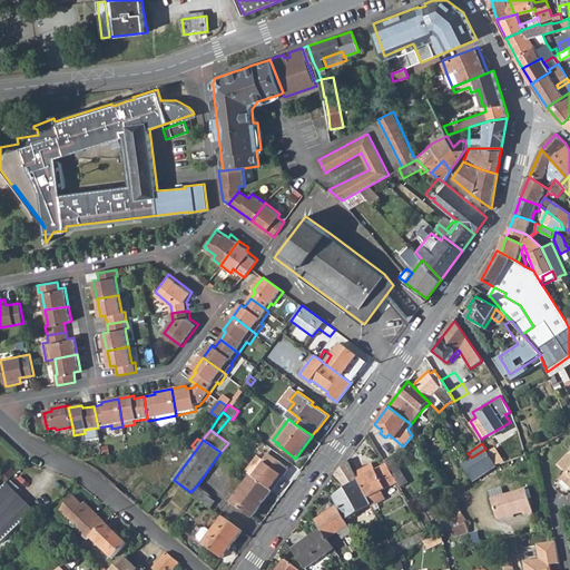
[(494,446),(488,452),(497,465),(503,461),(494,446)]
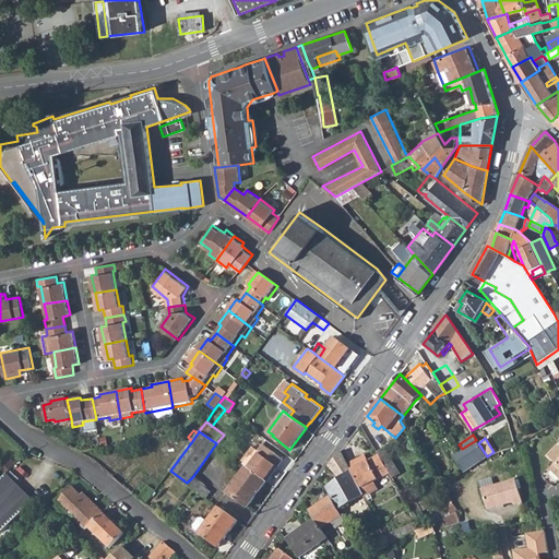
[(476,440),(462,449),(453,454),(464,472),(487,456),(478,443),(476,440)]
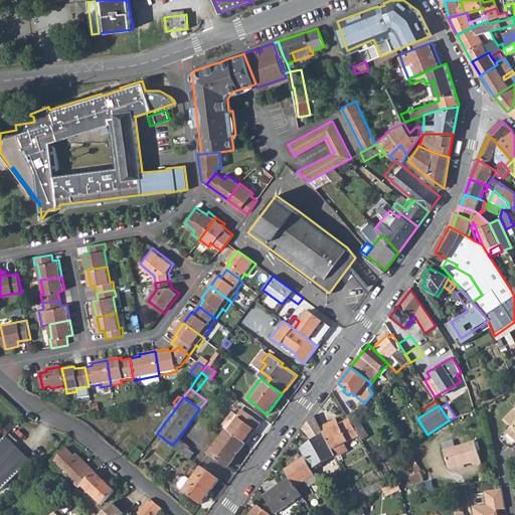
[(227,428),(245,443),(261,422),(242,409),(236,418),(230,413),(221,425),(227,428)]
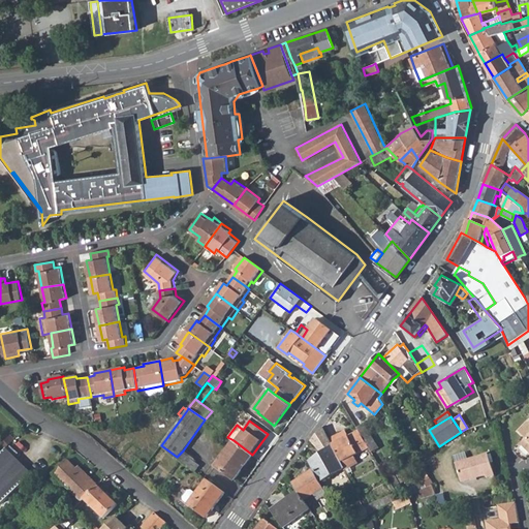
[(528,422),(527,423),(519,431),(526,438),(521,443),(521,446),(528,455),(528,454),(528,422)]
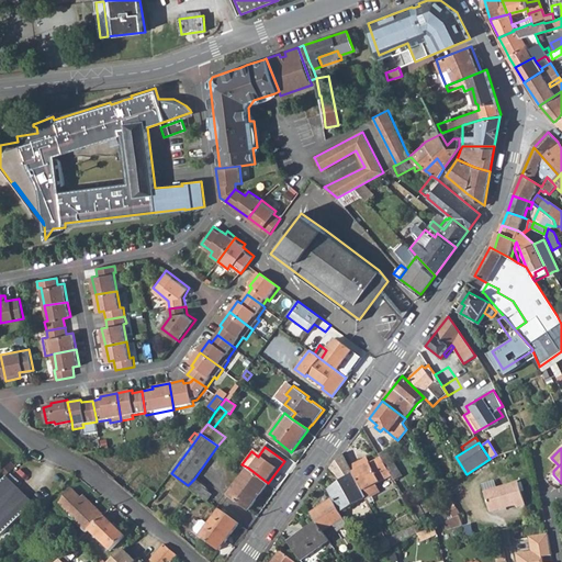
[(388,450),(379,454),(381,459),(386,467),(395,462),(388,450)]
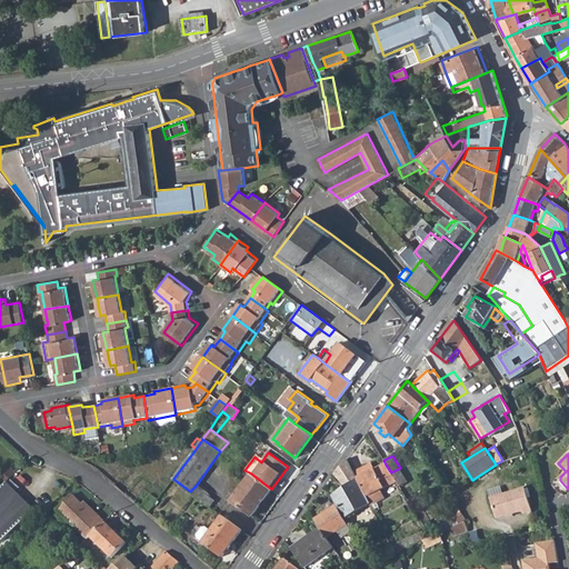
[(345,518),(370,505),(353,473),(346,459),(335,473),(346,487),(332,496),(337,505),(345,518)]
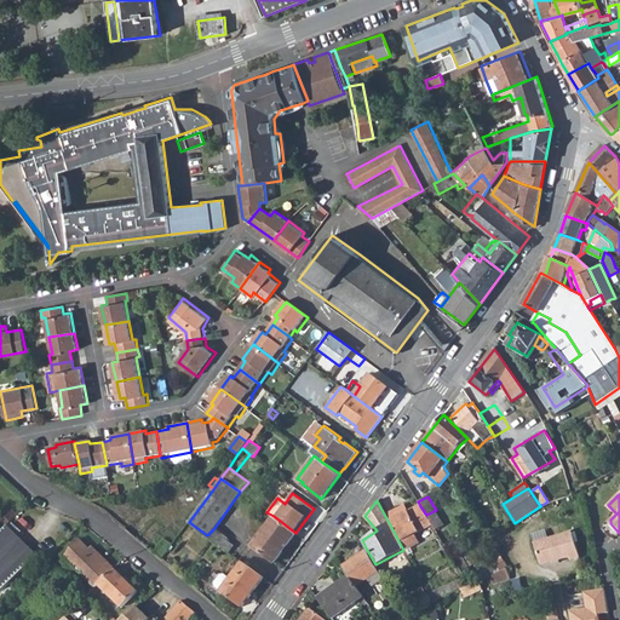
[(397,510),(385,516),(403,550),(405,551),(419,544),(414,535),(432,526),(426,515),(420,506),(407,512),(401,516),(397,510)]
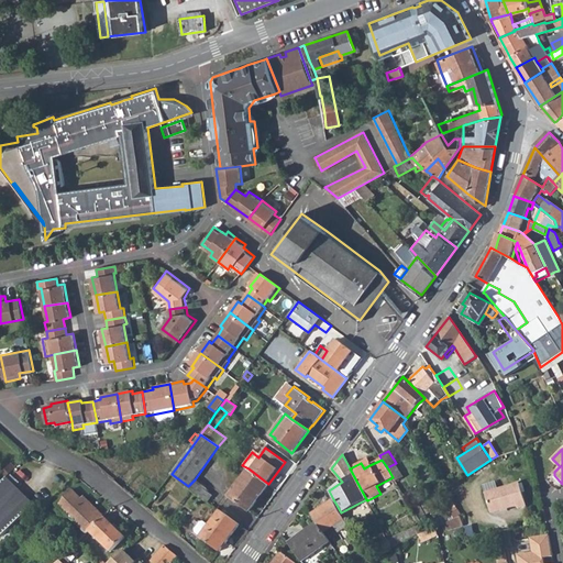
[(367,460),(361,463),(364,468),(370,465),(367,460)]
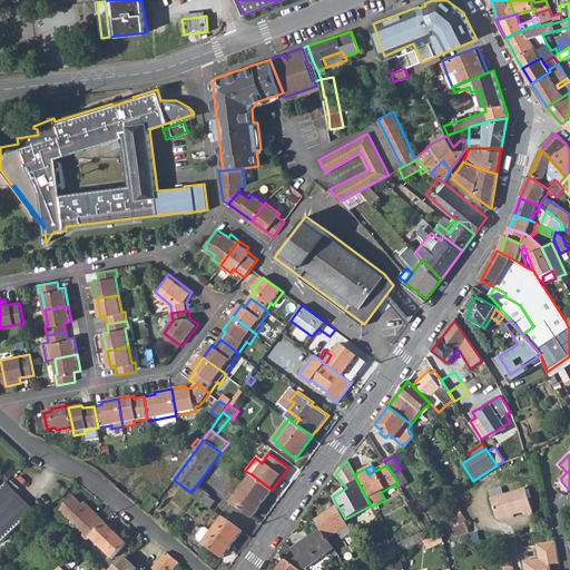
[(1,478),(6,482),(12,475),(8,471),(1,478)]
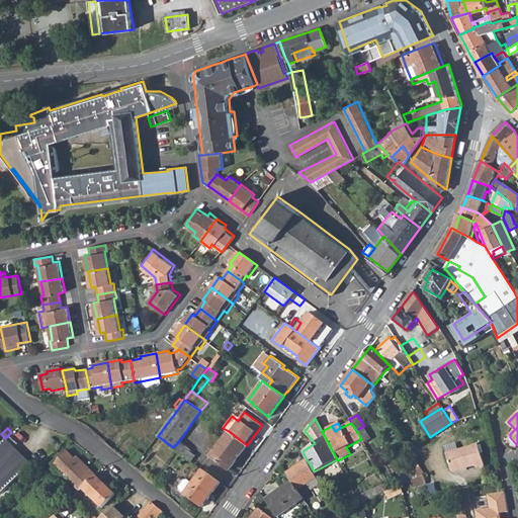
[(229,469),(247,445),(229,431),(210,455),(229,469)]
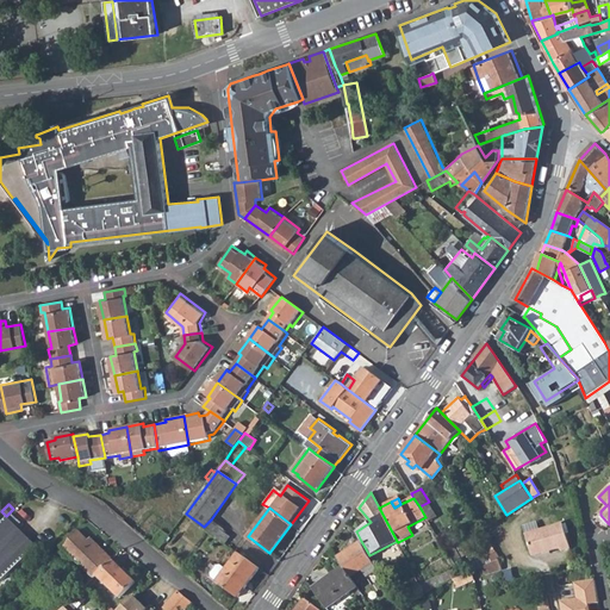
[(36,547),(6,516),(0,522),(0,578),(2,580),(36,547)]
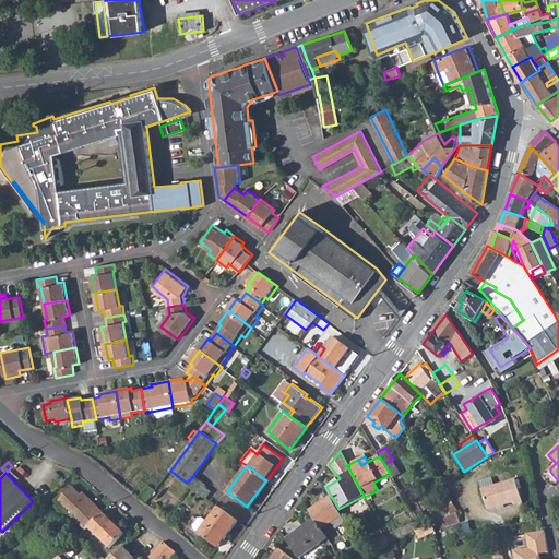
[(203,484),(193,476),(187,483),(206,498),(212,491),(203,485),(203,484)]
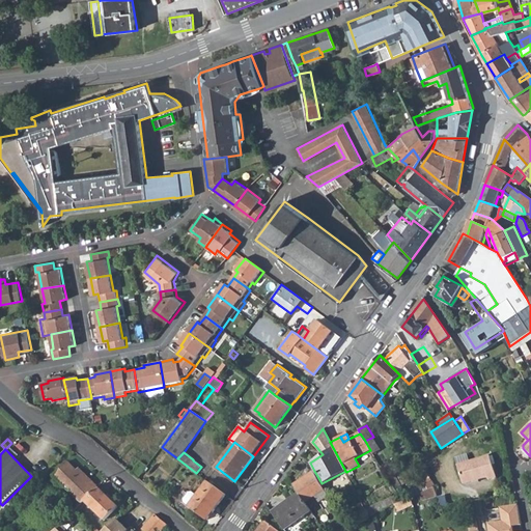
[(487,480),(497,477),(490,455),(457,466),(464,484),(487,478),(487,480)]
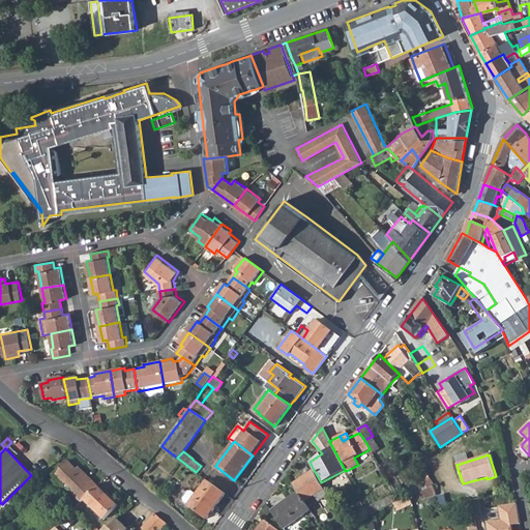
[(429,467),(422,459),(419,461),(420,463),(424,469),(429,467)]
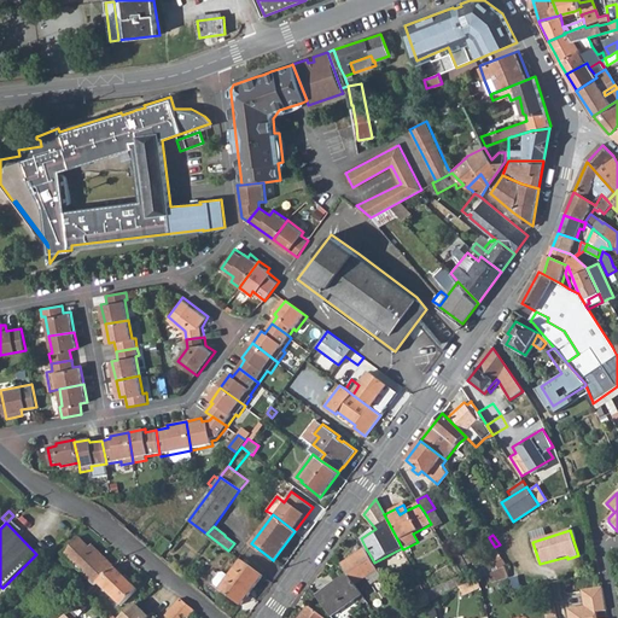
[(63,552),(95,584),(98,582),(114,565),(100,552),(98,555),(80,536),(63,552)]
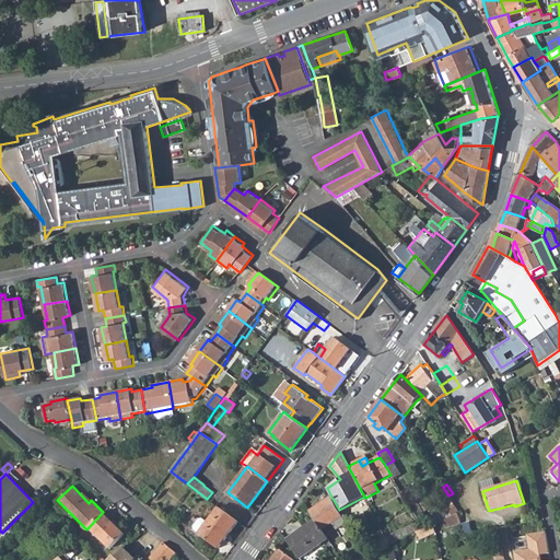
[(149,486),(139,498),(139,499),(146,504),(147,504),(155,491),(149,486)]
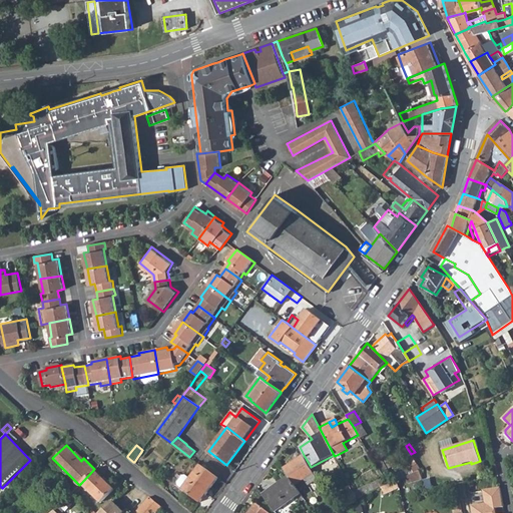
[(412,465),(416,462),(411,454),(407,448),(403,451),(412,465)]
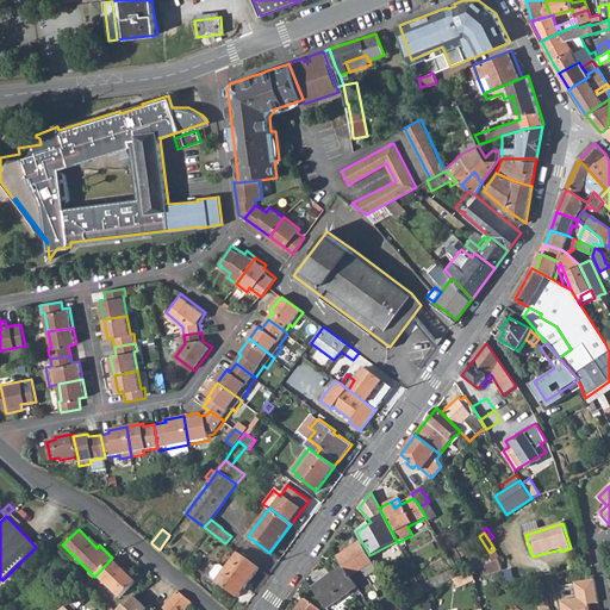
[(367,577),(377,570),(369,555),(361,541),(338,556),(352,576),(362,570),(367,577)]
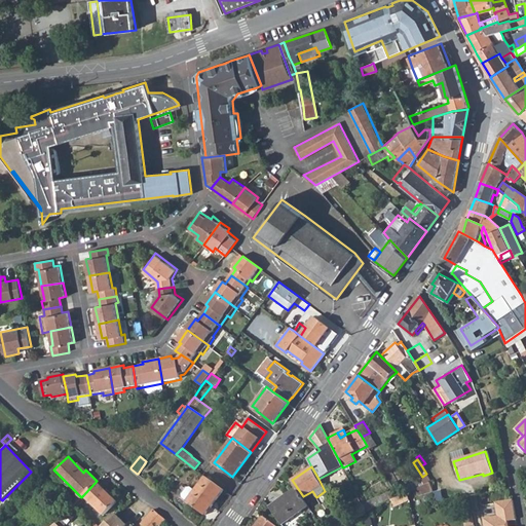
[(205,514),(224,490),(205,476),(194,490),(187,500),(205,514)]
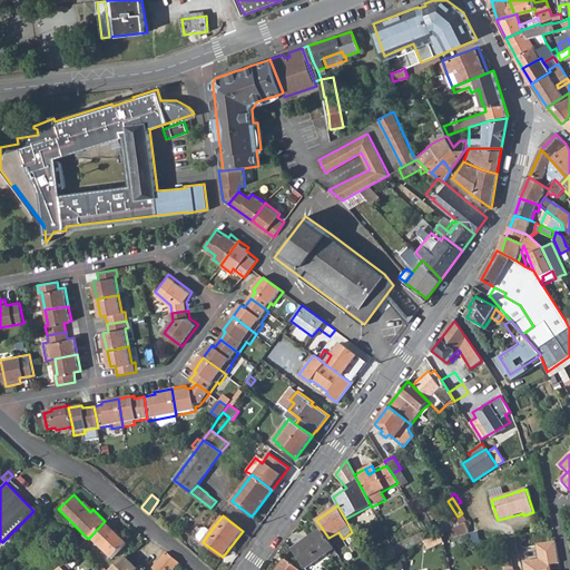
[(445,524),(448,531),(461,524),(468,521),(463,516),(445,524)]
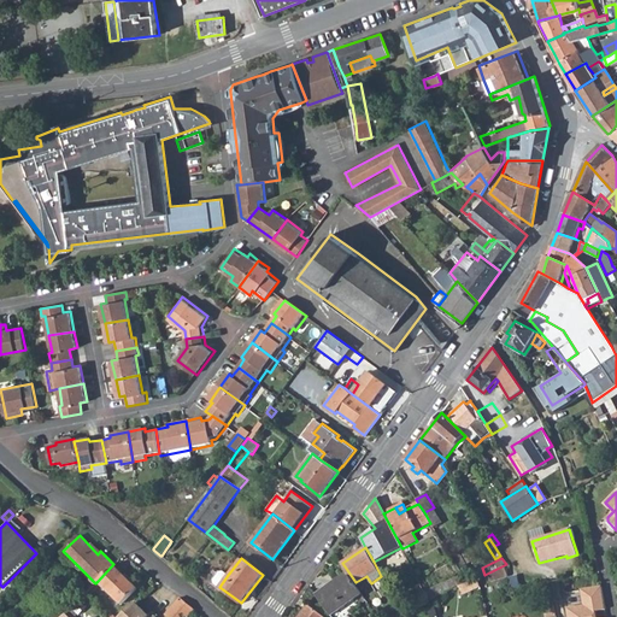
[(137,588),(113,564),(98,581),(122,604),(137,588)]
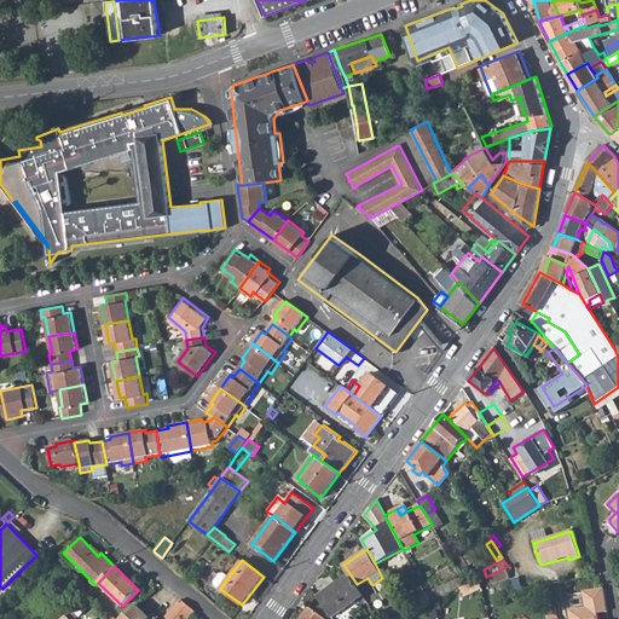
[(215,584),(220,589),(229,577),(224,573),(220,574),(214,580),(215,584)]
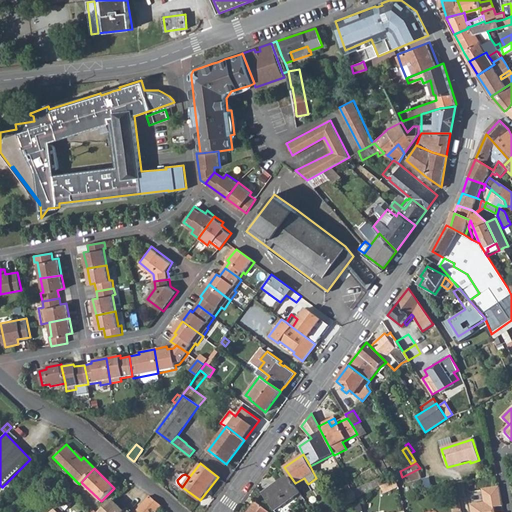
[(275,510),(300,493),(289,476),(263,494),(275,510)]
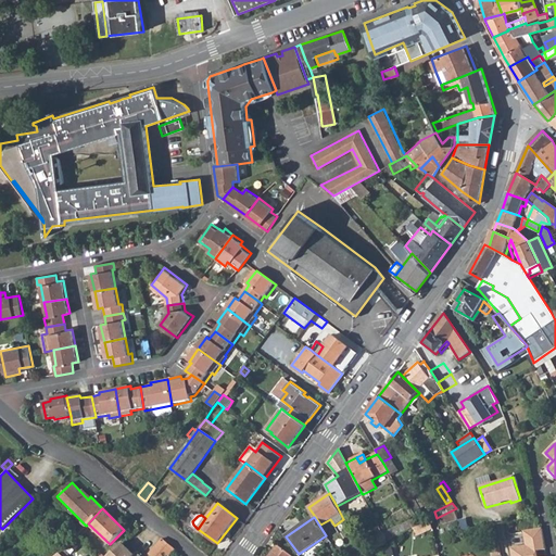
[(416,517),(382,532),(387,540),(388,539),(411,529),(420,525),(416,517)]
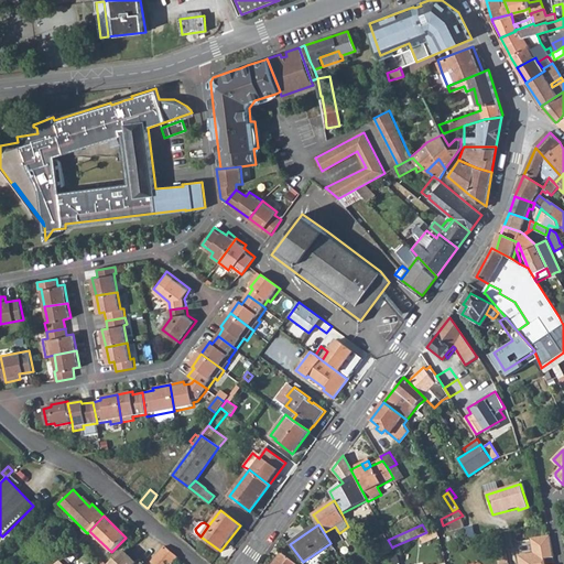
[(434,539),(431,530),(426,532),(416,537),(421,544),(434,539)]
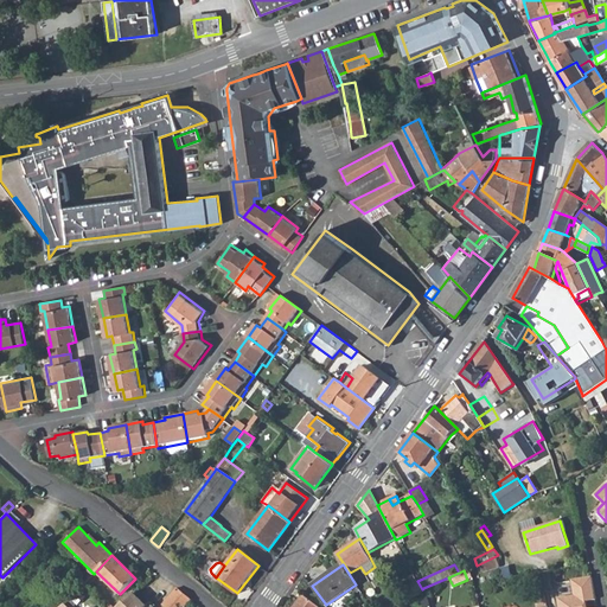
[(560,598),(560,606),(587,606),(587,601),(596,599),(593,576),(574,580),(576,595),(560,598)]
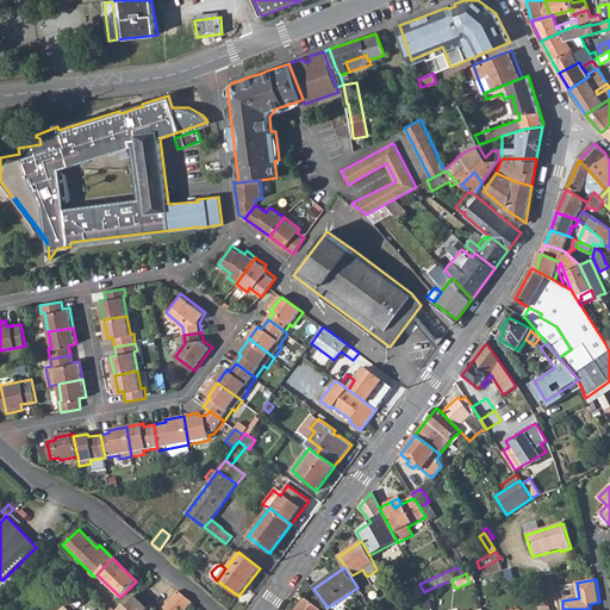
[(185,609),(193,602),(179,590),(176,592),(163,607),(167,609),(185,609)]
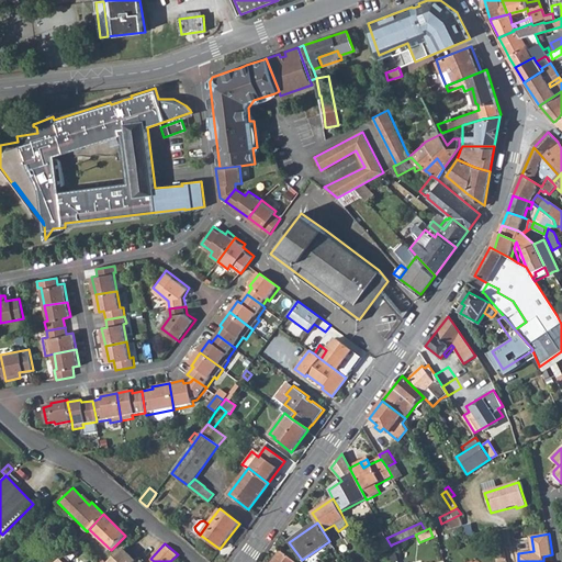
[(137,561),(123,549),(110,561),(137,561)]
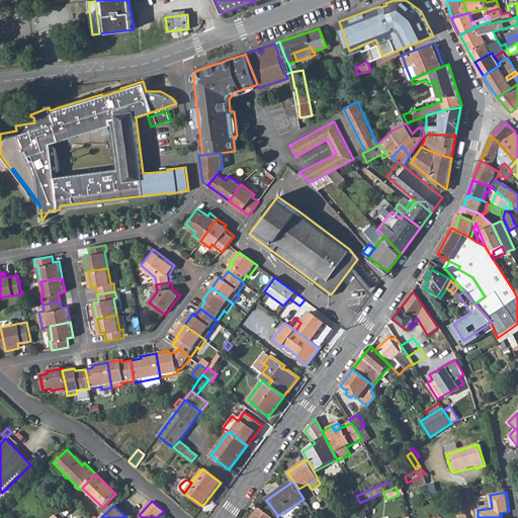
[(272,517),(259,507),(250,517),(272,517)]
